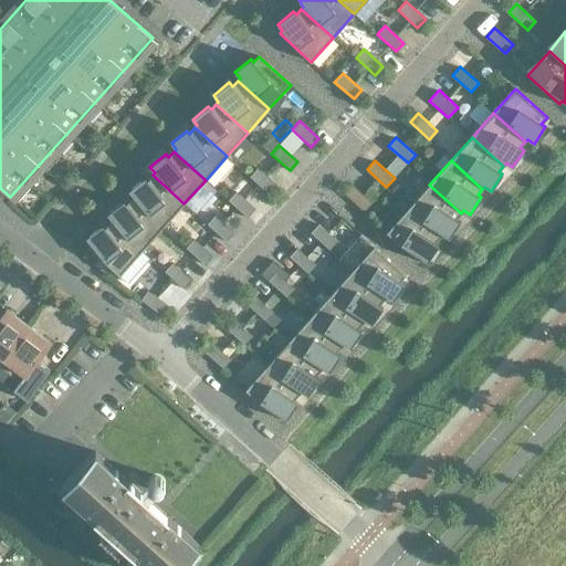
[(269,195),(276,186),(258,168),(249,177),(269,195)]
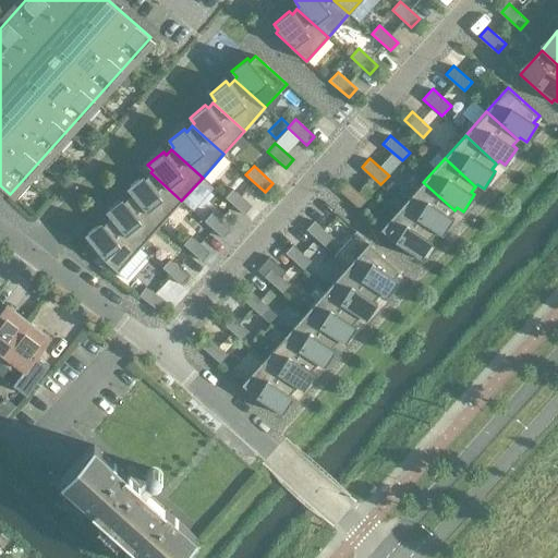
[(181,201),(150,172),(145,178),(143,174),(126,187),(131,194),(129,196),(160,225),(181,201)]
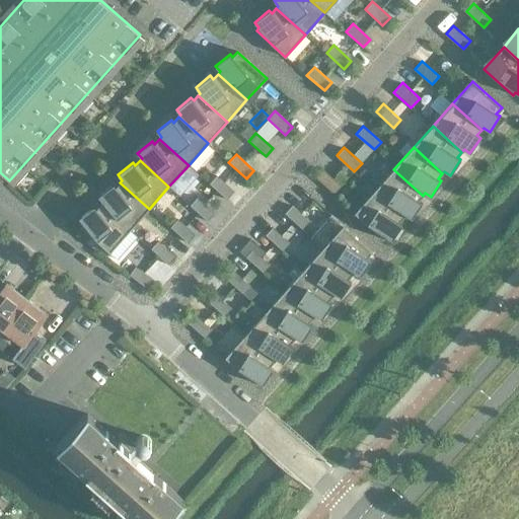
[(317,177),(335,194),(342,184),(324,169),(317,177)]
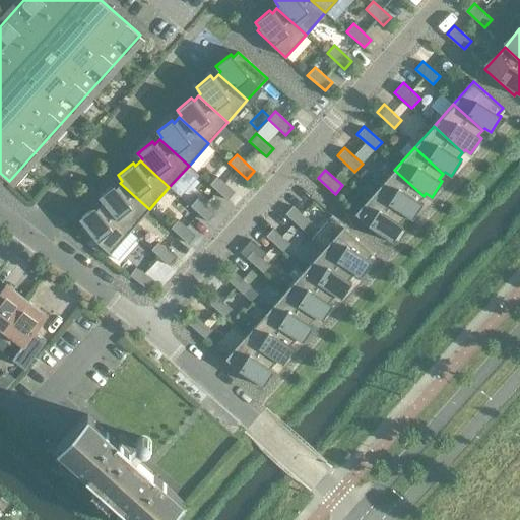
[(424,196),(394,170),(375,191),(404,217),(406,215),(411,218),(423,203),(419,201),(424,196)]
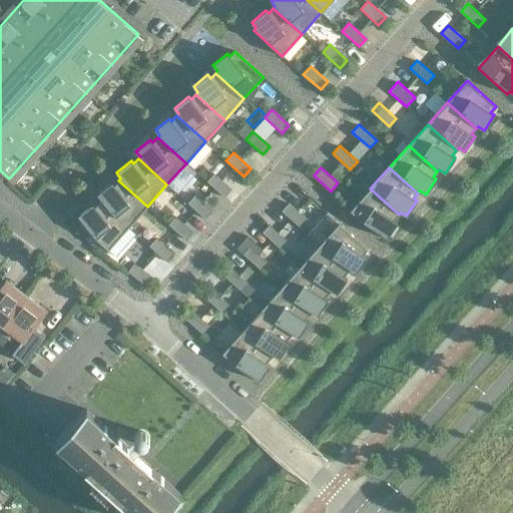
[(224,197),(231,189),(213,174),(206,181),(224,197)]
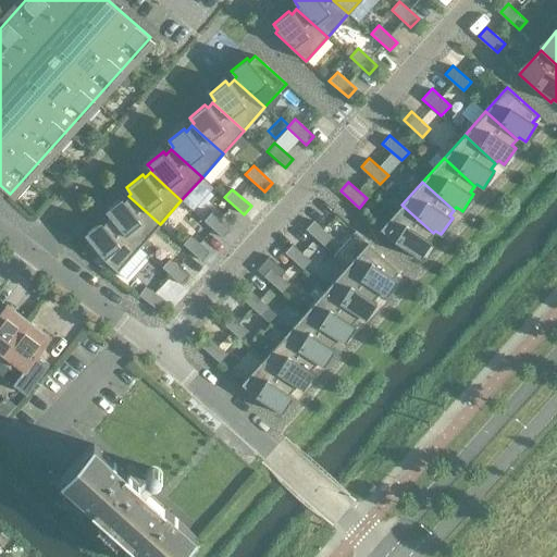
[(160,224),(128,196),(124,201),(121,198),(106,211),(110,217),(108,219),(139,247),(160,224)]
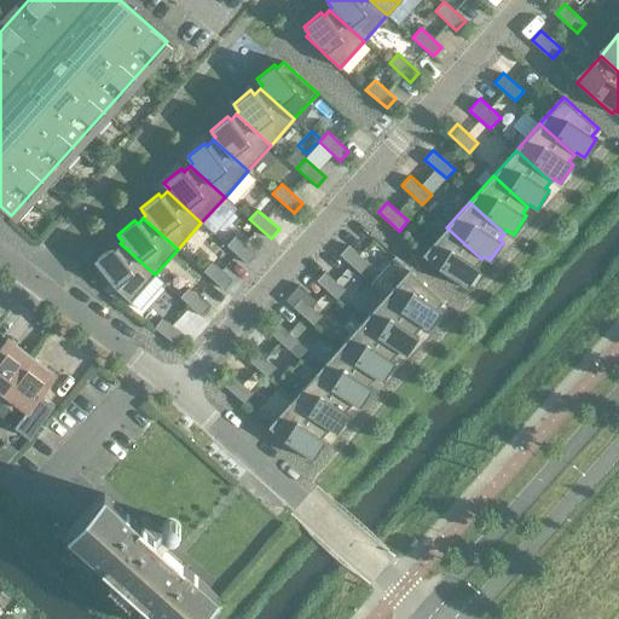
[(481,259),(446,227),(423,254),(457,285),(461,282),(468,287),(480,267),(475,265),(481,259)]
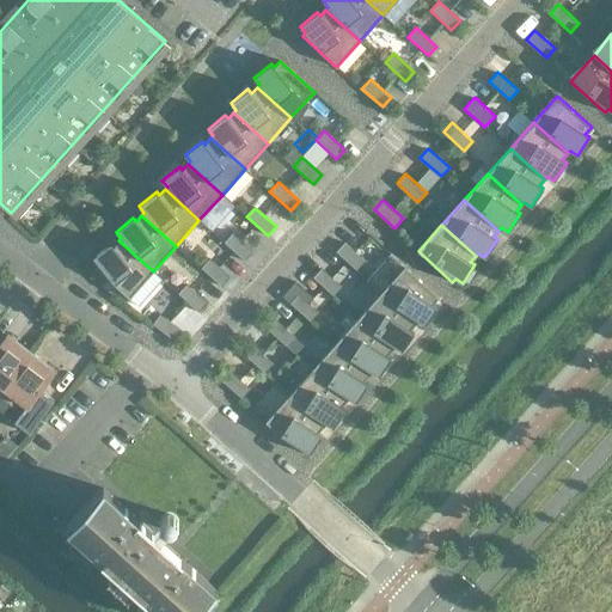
[(232,233),(224,243),(244,261),(252,252),(232,233)]
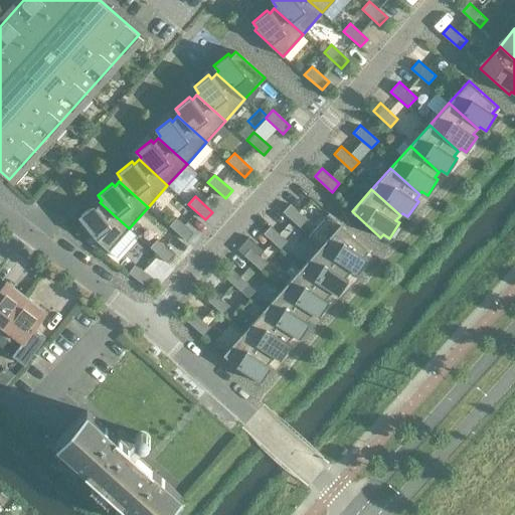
[(129,228),(100,202),(96,207),(93,204),(78,216),(82,222),(79,224),(109,250),(129,228)]
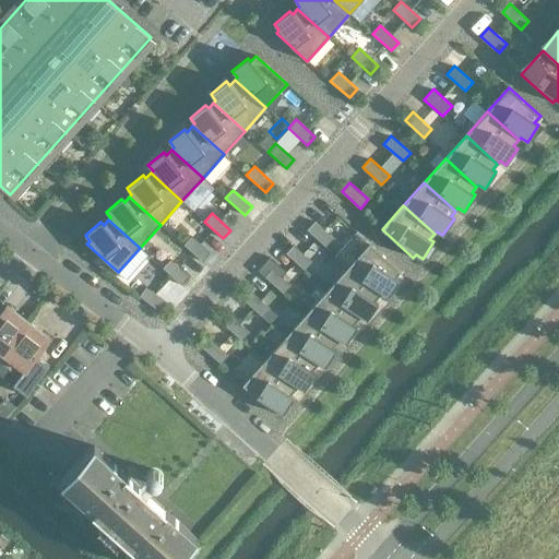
[(307,229),(325,247),(334,238),(314,221),(307,229)]
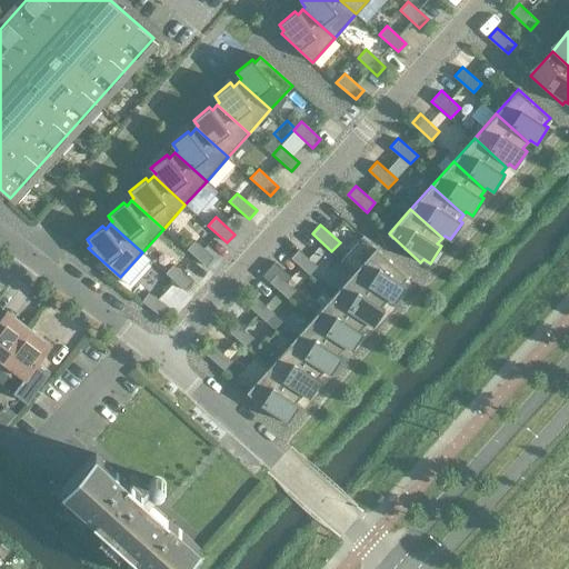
[(195,240),(187,249),(206,267),(213,258),(195,240)]
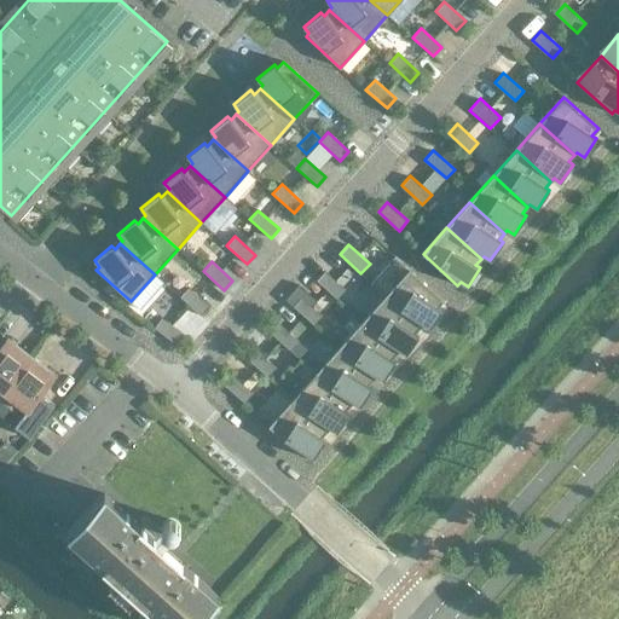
[(409,270),(386,296),(420,328),(422,324),(429,329),(441,310),(438,307),(444,300),(409,270)]
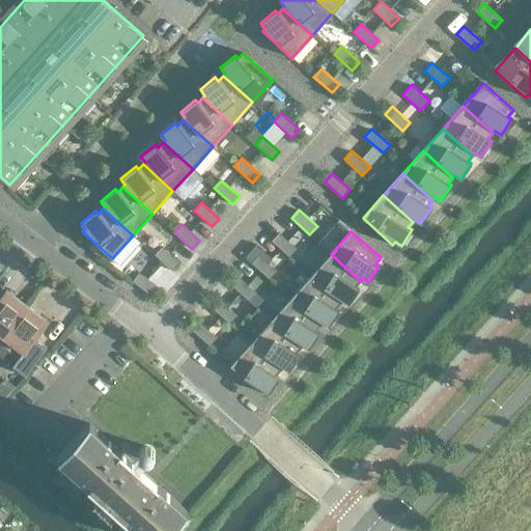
[(272,241),(289,256),(297,248),(279,232),(272,241)]
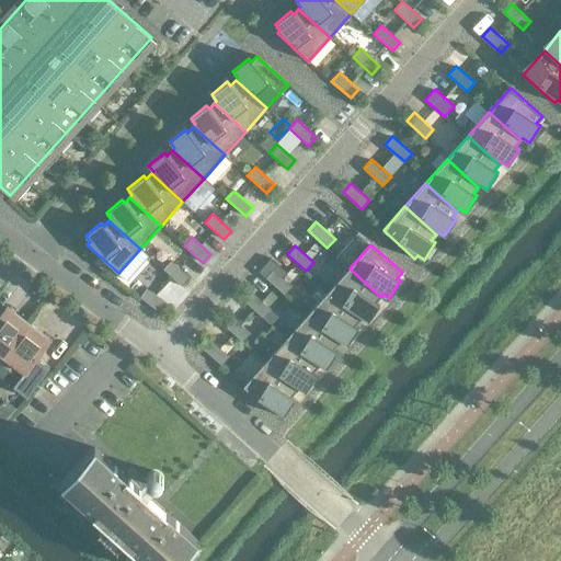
[(171,261),(163,270),(182,286),(190,277),(171,261)]
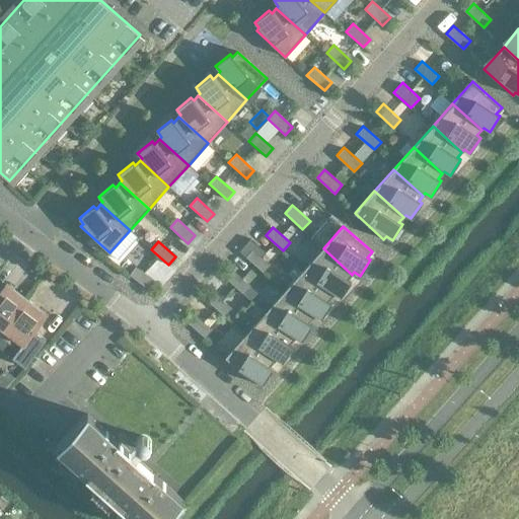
[(246,256),(264,273),(271,265),(253,248),(246,256)]
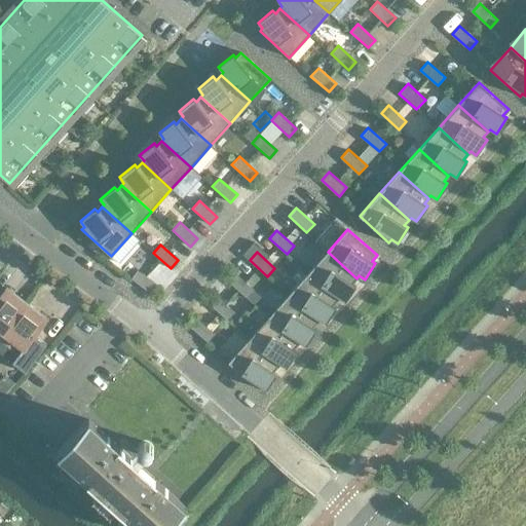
[(357,278),(328,252),(307,273),(337,300),(339,297),(345,301),(355,286),(352,284),(357,278)]
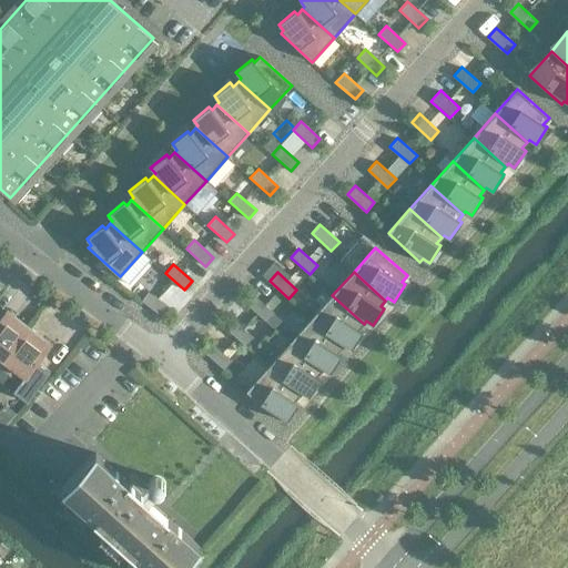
[(162,315),(169,305),(148,290),(141,300),(162,315)]
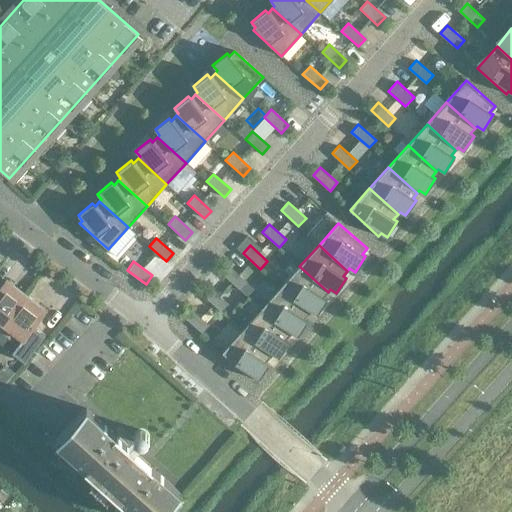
[(328,292),(299,266),(280,288),(309,313),(311,311),(317,315),(327,299),(323,297),(328,292)]
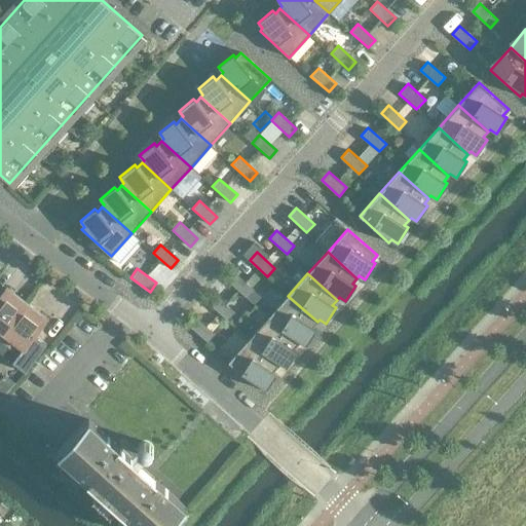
[(229,283),(248,298),(255,290),(236,274),(229,283)]
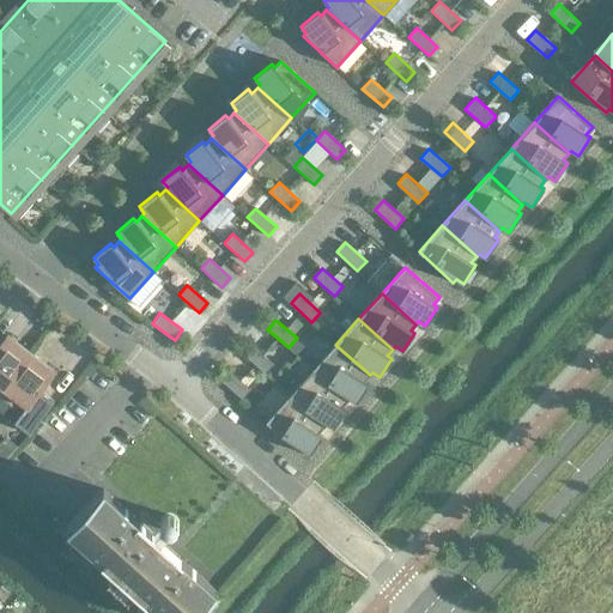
[(0,394),(31,353),(8,335),(0,345),(0,394)]
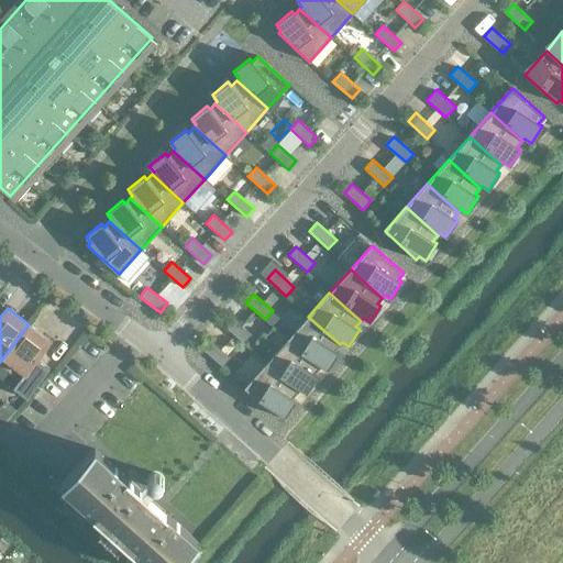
[(224,326),(244,342),(252,333),(232,317),(224,326)]
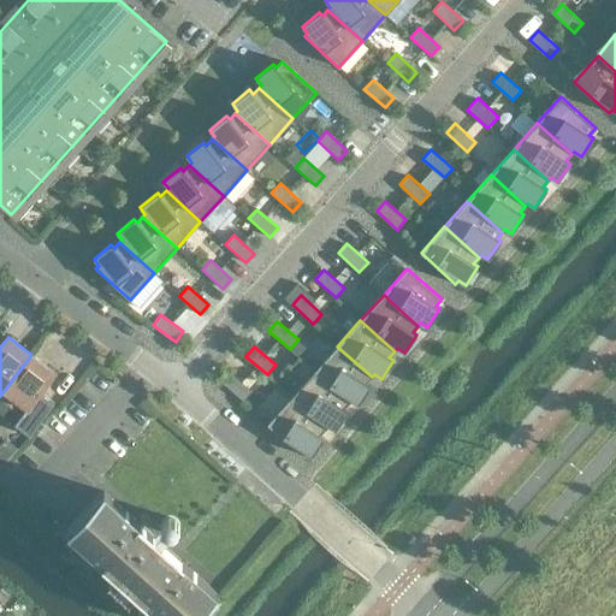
[(372,377),(337,347),(314,372),(349,403),(351,400),(357,404),(369,386),(366,383),(372,377)]
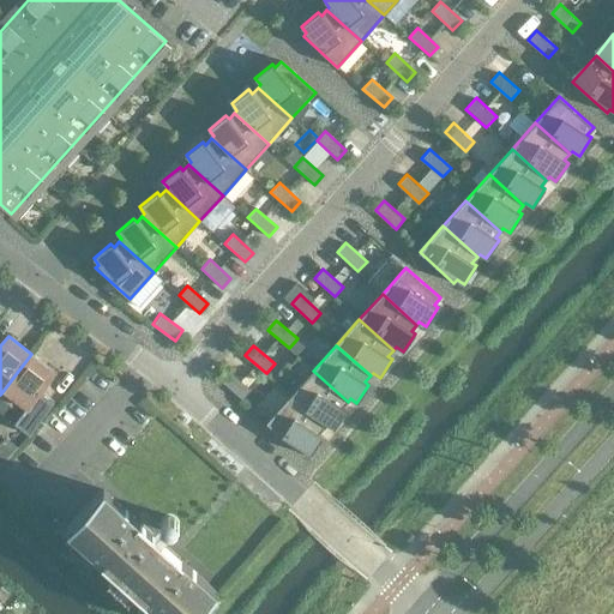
[(55,372),(31,354),(0,395),(0,411),(29,434),(54,402),(41,391),(55,372)]
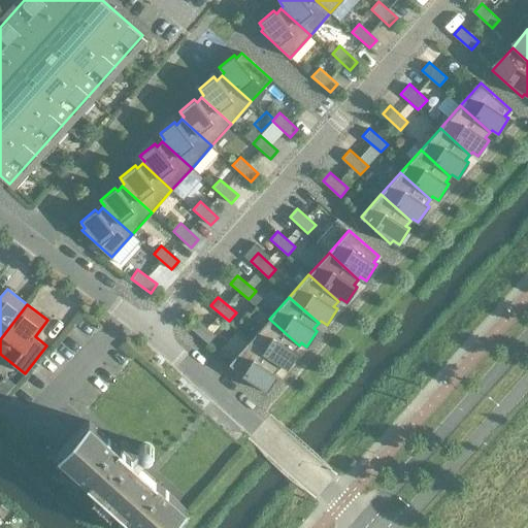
[(190,328),(208,343),(216,335),(198,319),(190,328)]
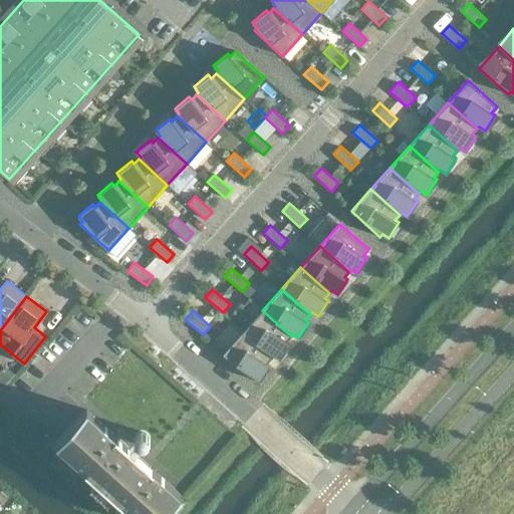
[(291,336),(262,310),(243,331),(271,357),(273,355),(279,359),(289,343),(286,341),(291,336)]
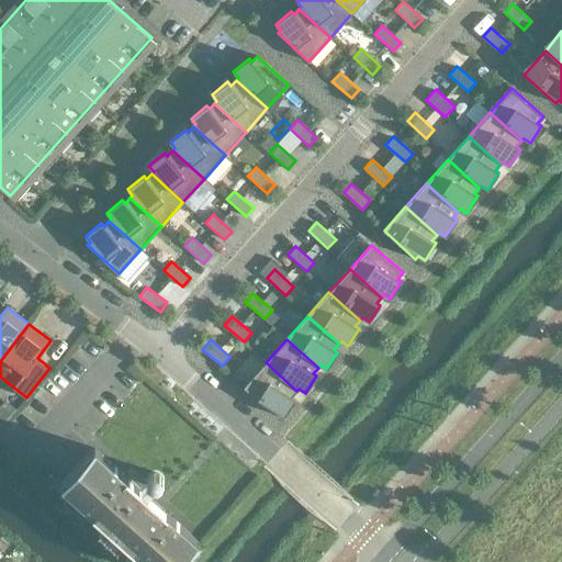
[(296,391),(266,362),(244,386),(276,415),(278,412),(284,416),(295,398),(292,396),(296,391)]
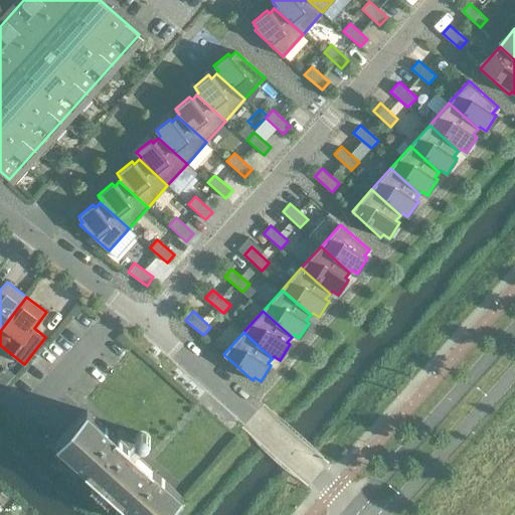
[(0,386),(1,387),(15,373),(7,364),(0,371),(0,386)]
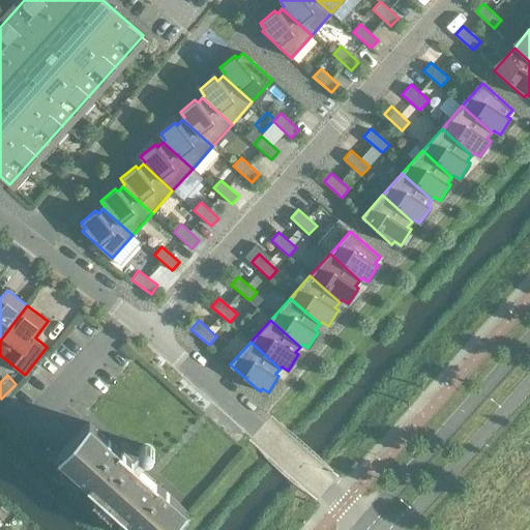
[(153,480),(140,468),(148,460),(151,458),(153,454),(152,450),(150,447),(147,446),(143,447),(140,449),(139,453),(133,462),(127,458),(89,422),(87,425),(86,423),(70,440),(69,439),(68,441),(69,442),(58,454),(59,455),(57,458),(115,509),(109,517),(110,518),(116,510),(138,529),(164,529),(166,528),(168,529),(170,529),(167,527),(182,509),(186,513),(187,511),(153,480)]
